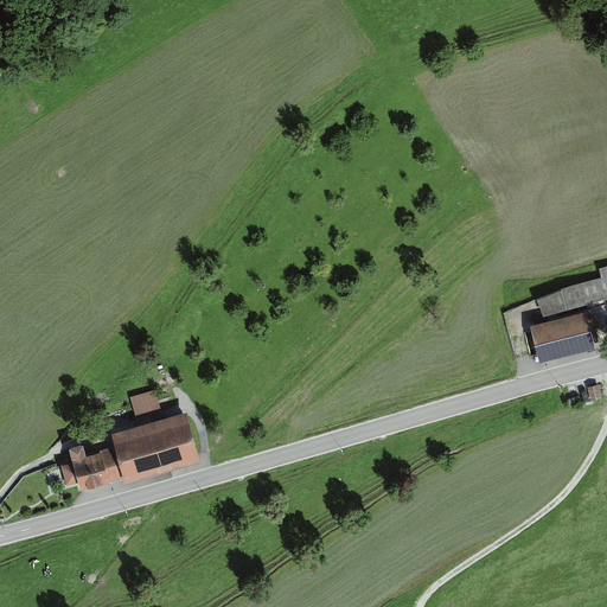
[(537,298),(544,314),(606,296),(606,264),(599,267),(601,276),(562,286),(562,287),(537,298)]
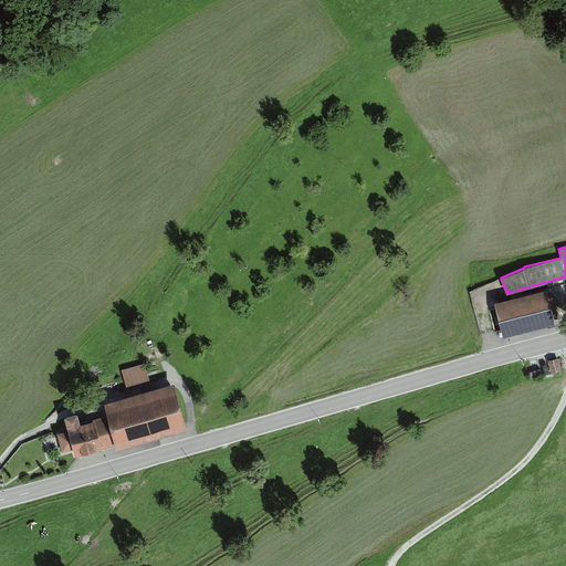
[(548,294),(547,287),(494,301),(503,337),(556,324),(555,318),(558,317),(553,293),(548,294)]
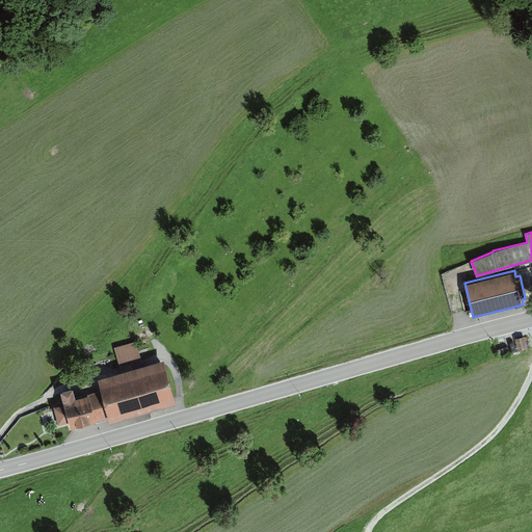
[(139,345),(116,350),(121,367),(143,362),(139,345)]
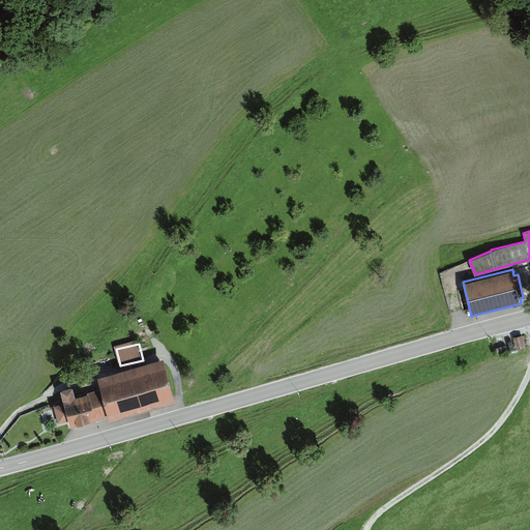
[(164,359),(93,379),(97,392),(92,394),(98,419),(112,415),(114,424),(176,407),(164,359)]
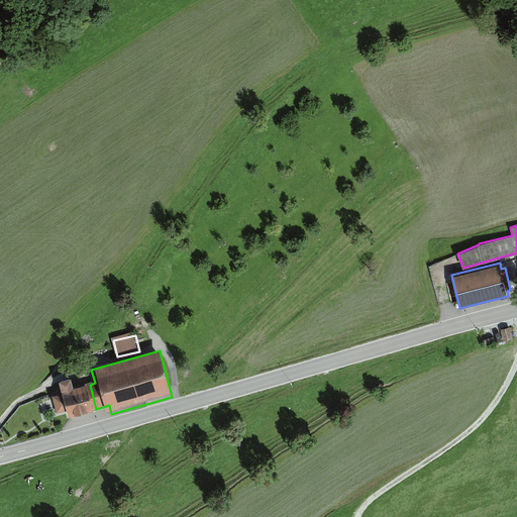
[(83,410),(90,408),(85,389),(70,393),(68,384),(60,386),(62,394),(49,398),(55,415),(65,413),(67,420),(85,415),(83,410)]
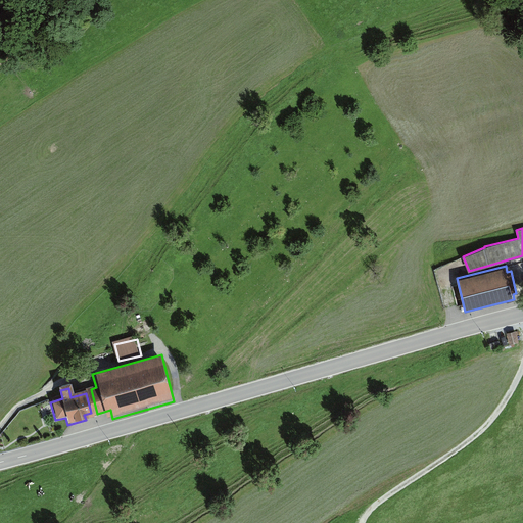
All buildings are outlined.
